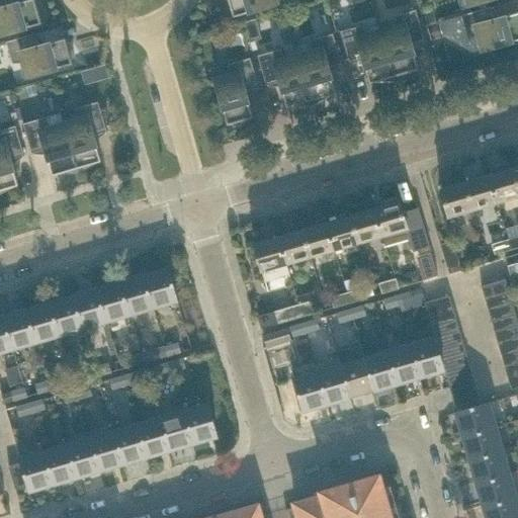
[(6,0),(0,0),(0,34),(41,22),(40,18),(44,15),(35,2),(34,0),(24,0),(12,4),(8,3),(6,0)]
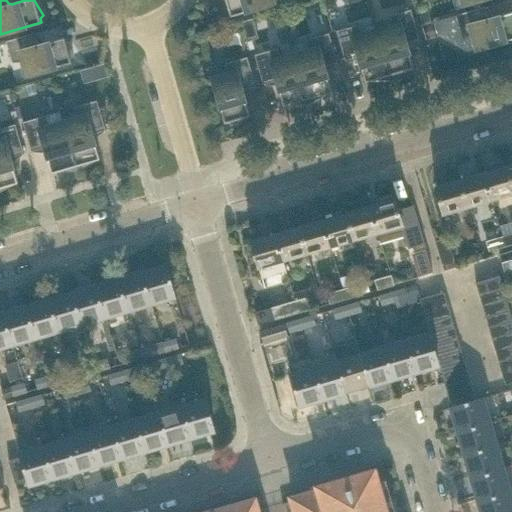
[(271,0),(225,0),(226,11),(230,11),(231,16),(273,4),(271,0)]
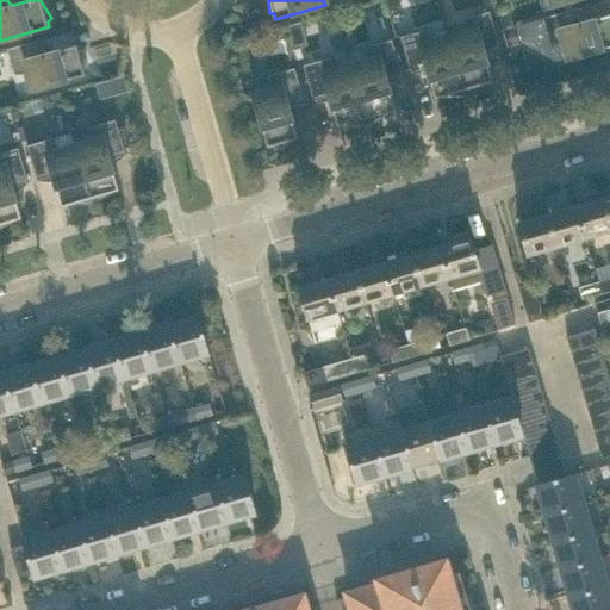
[(579,10),(582,8),(580,6),(543,17),(552,43),(567,42),(572,57),(609,45),(609,13),(586,20),(582,20),(579,10)]
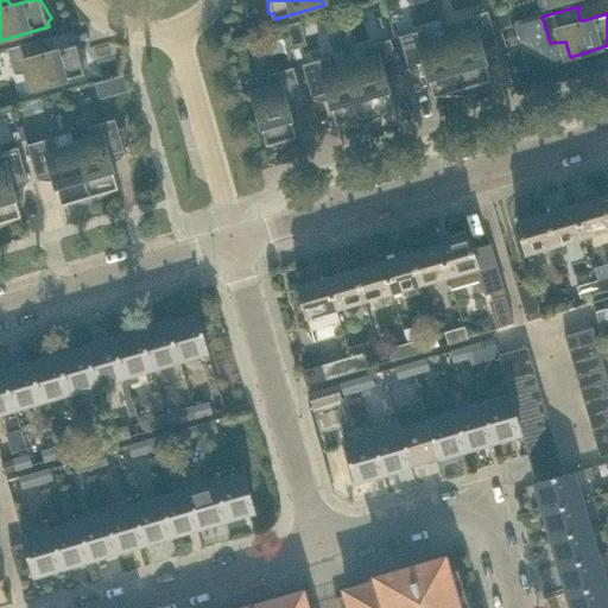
[(498,49),(499,48),(488,11),(462,19),(463,35),(449,39),(464,94),(485,82),(492,80),(483,55),(485,49),(496,45),(498,49)]
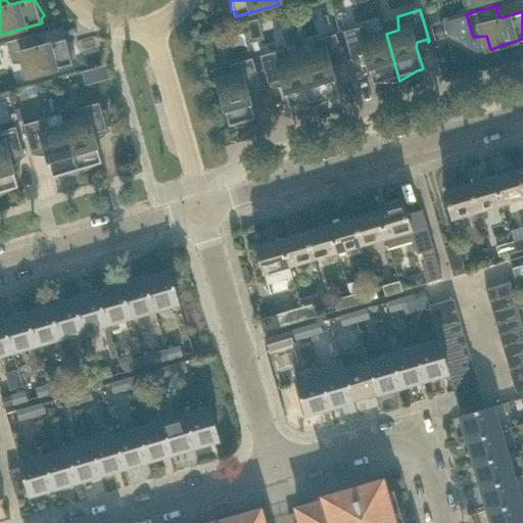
[(386,34),(374,37),(367,25),(344,32),(353,63),(354,63),(354,60),(365,57),(367,60),(374,83),(379,82),(399,81),(386,34)]
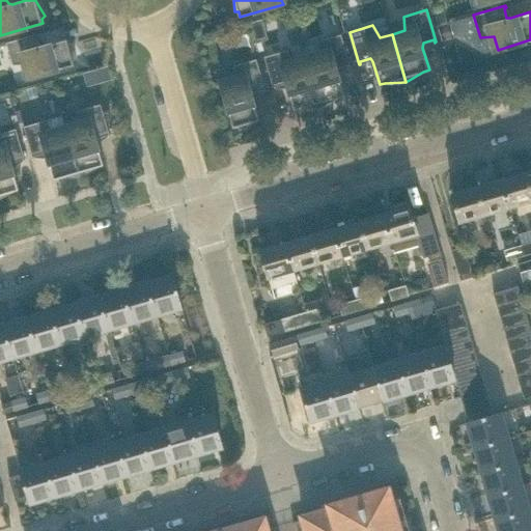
[(37,35),(39,34),(39,33),(7,43),(14,64),(27,63),(31,77),(75,64),(74,60),(77,57),(68,44),(67,38),(45,45),(40,45),(37,35)]
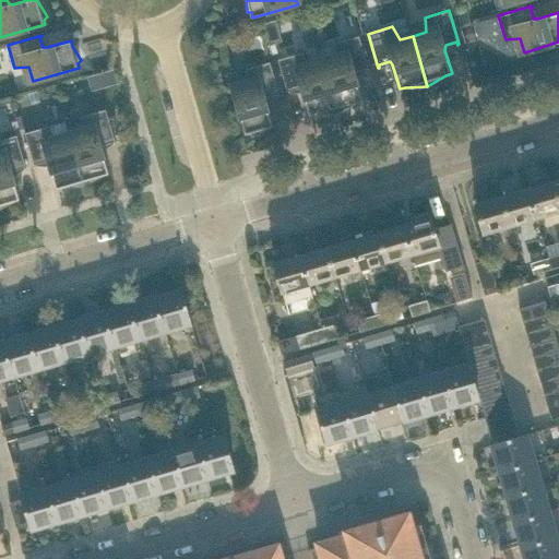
[(368,71),(369,70),(359,36),(335,43),(336,58),(323,62),(337,113),(356,102),(363,99),(356,75),(356,71),(367,68),(368,71)]
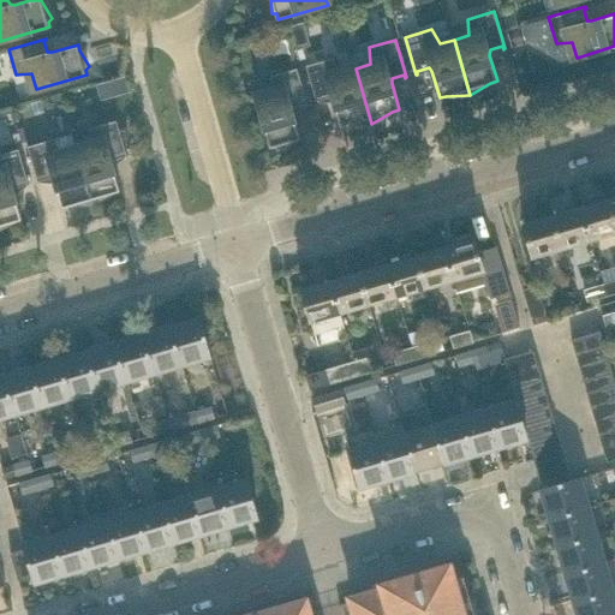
[(356,69),(341,72),(333,58),(306,66),(317,103),(320,102),(318,100),(330,96),(334,100),(341,126),(348,124),(371,124),(356,69)]
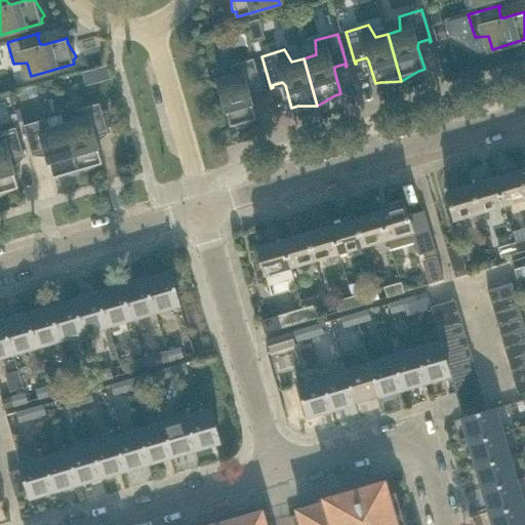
[(86,62),(89,77),(115,71),(111,55),(86,62)]
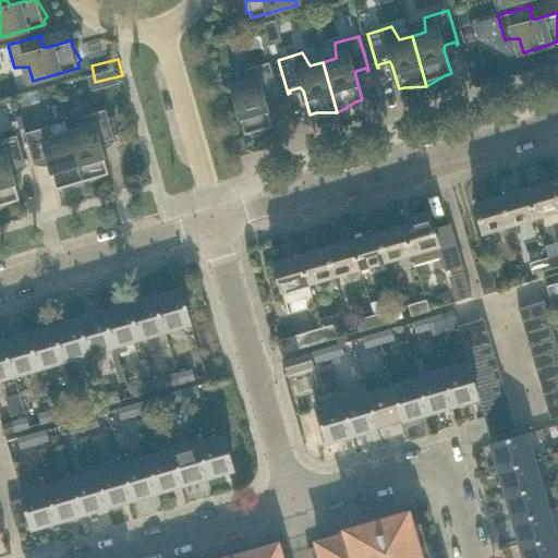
[(278,96),(280,96),(270,62),(245,69),(246,84),(232,88),(245,133),(251,132),(253,136),(268,126),(273,125),(266,101),(266,97),(277,94),(278,96)]
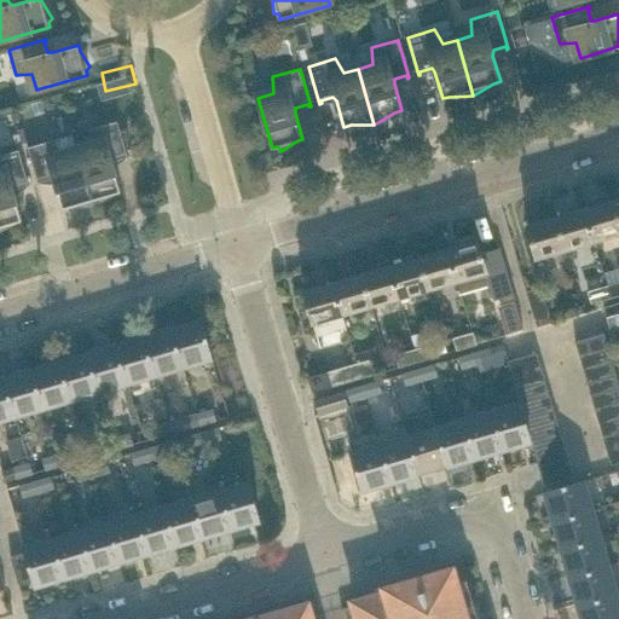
[(127,160),(129,160),(119,121),(91,129),(92,145),(77,150),(94,206),(115,194),(121,191),(114,166),(114,161),(126,157),(127,160)]
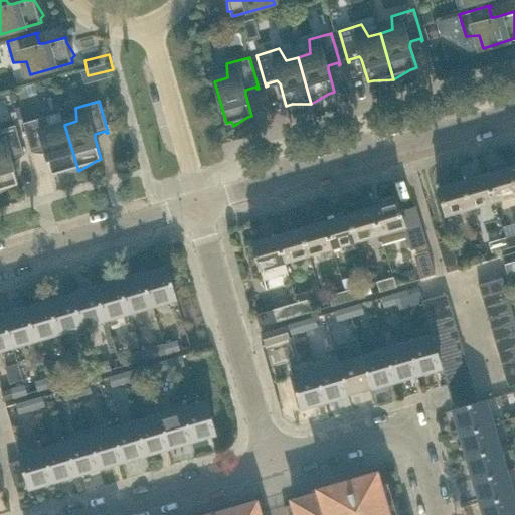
[(64,125),(52,128),(46,116),(23,123),(32,154),(34,154),(33,151),(43,148),(46,152),(52,173),(58,172),(78,171),(64,125)]
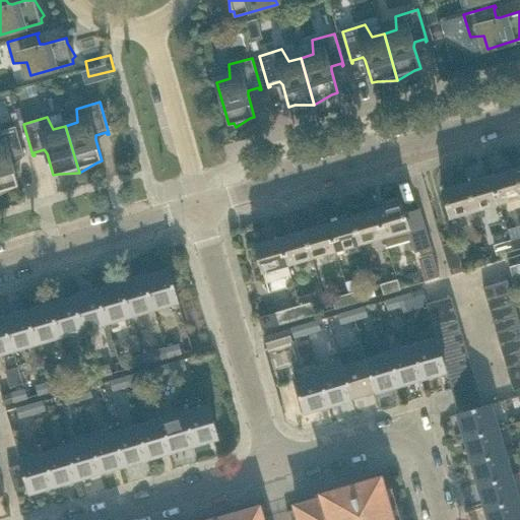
[(23,158),(25,157),(16,126),(0,130),(0,194),(13,187),(18,185),(12,163),(12,158),(23,155),(23,158)]
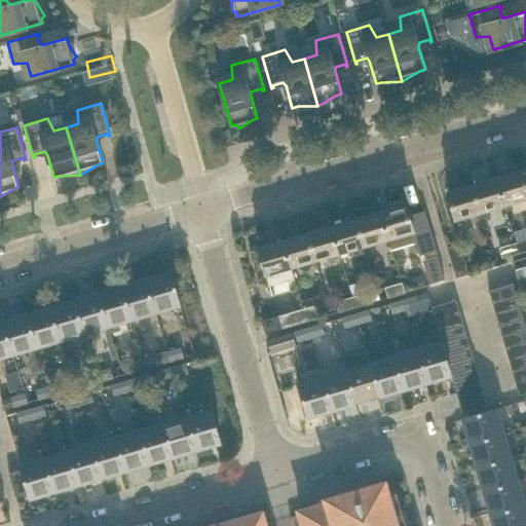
[(511,173),(497,177),(505,207),(525,199),(525,185),(521,166),(510,170),(511,173)]
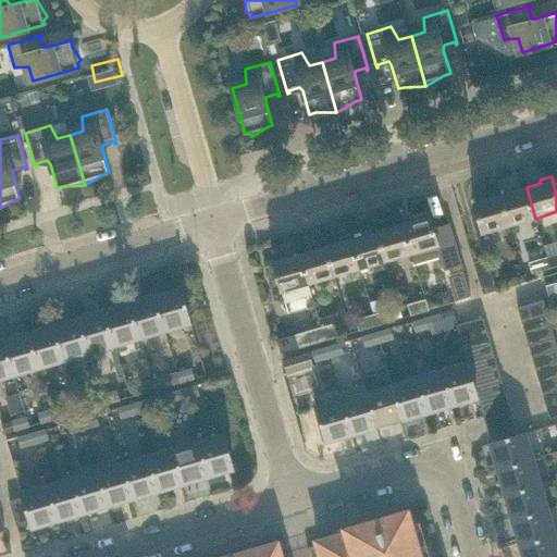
[(509,225),(535,219),(527,187),(500,195),(509,225)]
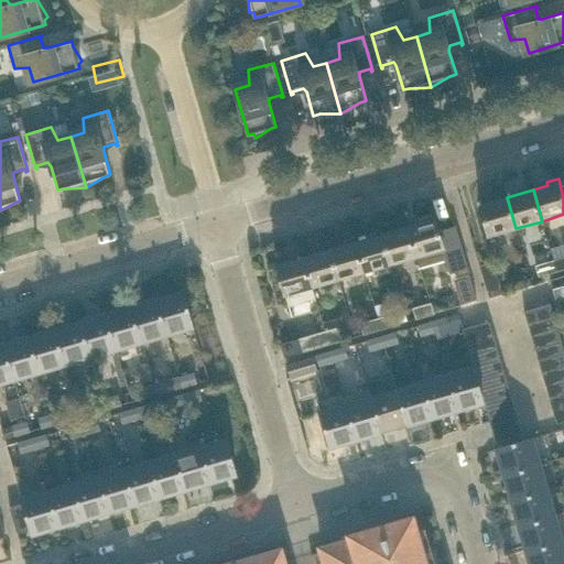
[(489,236),(516,228),(507,197),(480,205),(489,236)]
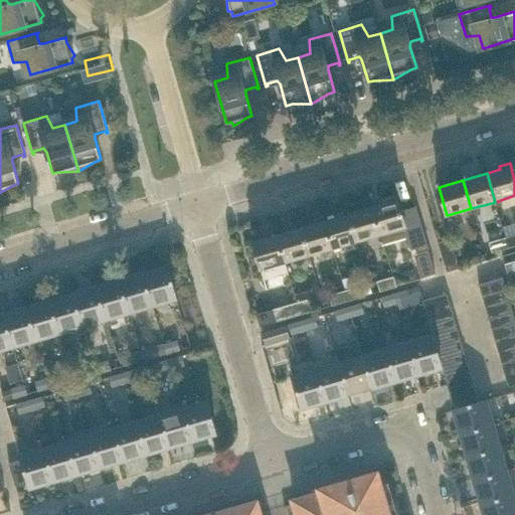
[(415,206),(400,210),(397,199),(372,206),(381,234),(404,227),(410,249),(426,245),(415,206)]
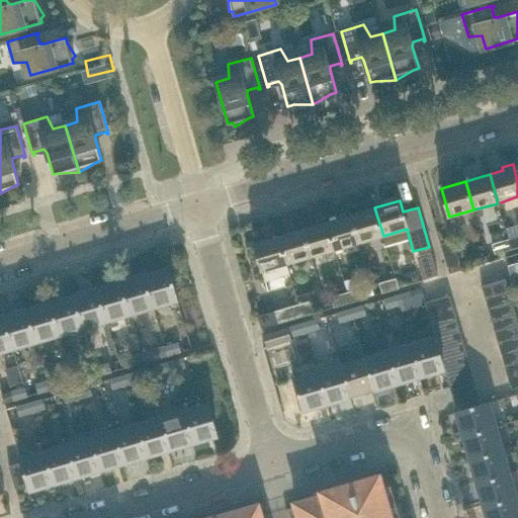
[(359,243),(383,236),(374,207),(351,214),(359,243)]
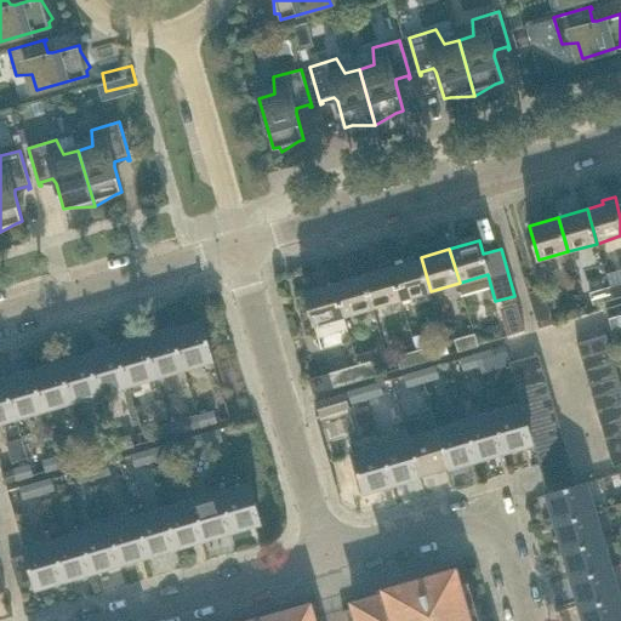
[(402,300),(431,291),(421,257),(392,266),(402,300)]
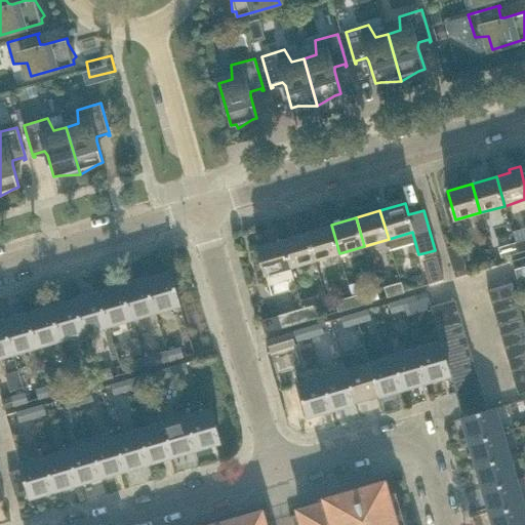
[(315,260),(339,253),(331,225),(307,232),(315,260)]
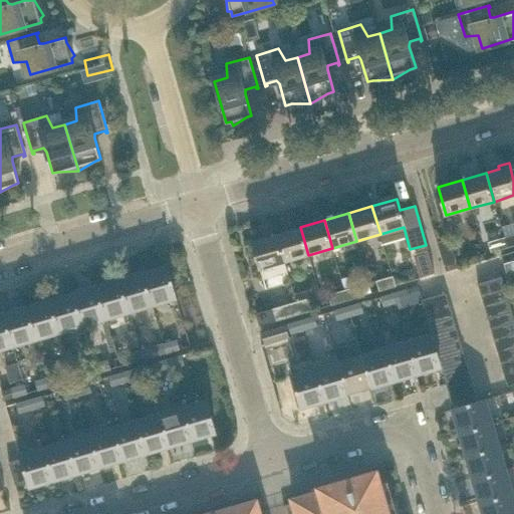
[(285,262),(308,255),(300,227),(276,234),(285,262)]
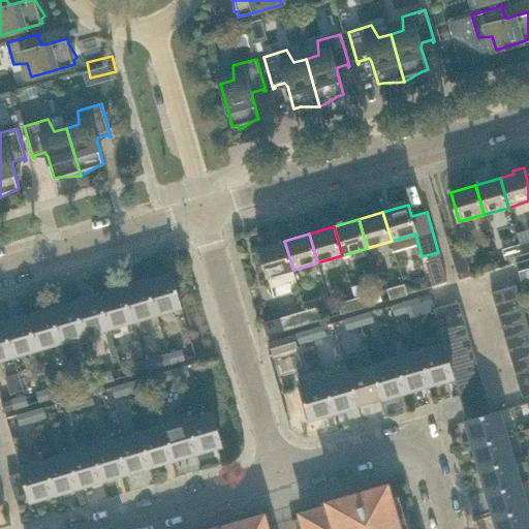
[(268,277),(293,270),(284,241),(259,248),(268,277)]
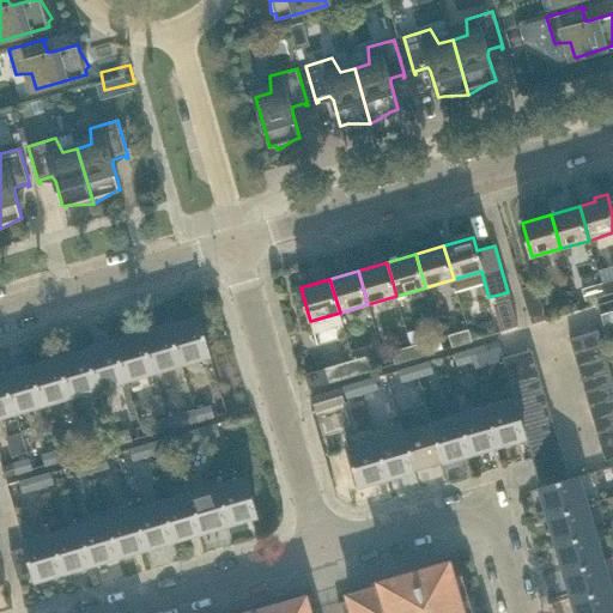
[(612,279),(602,283),(605,295),(612,292),(612,279)]
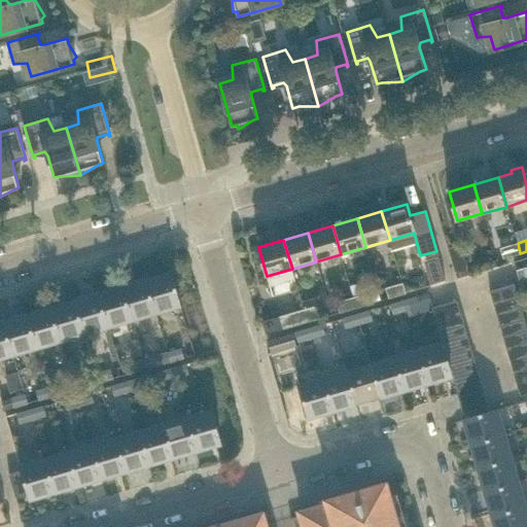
[(503,258),(520,253),(518,243),(500,248),(503,258)]
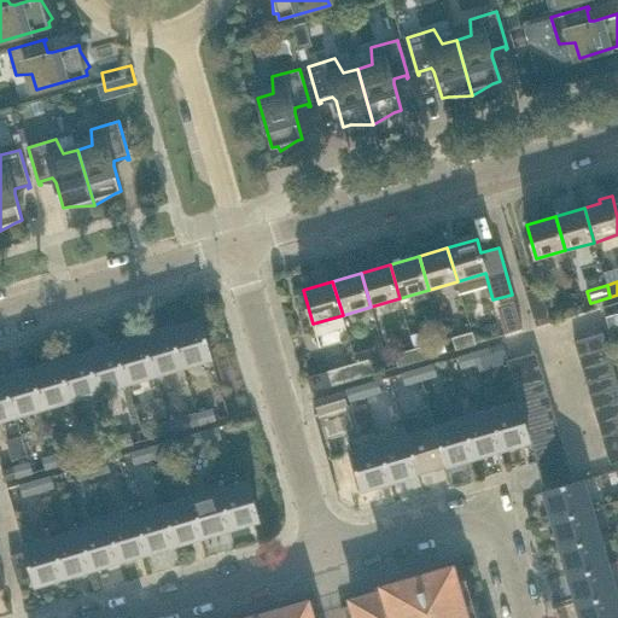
[(536,326),(551,322),(541,287),(526,291),(536,326)]
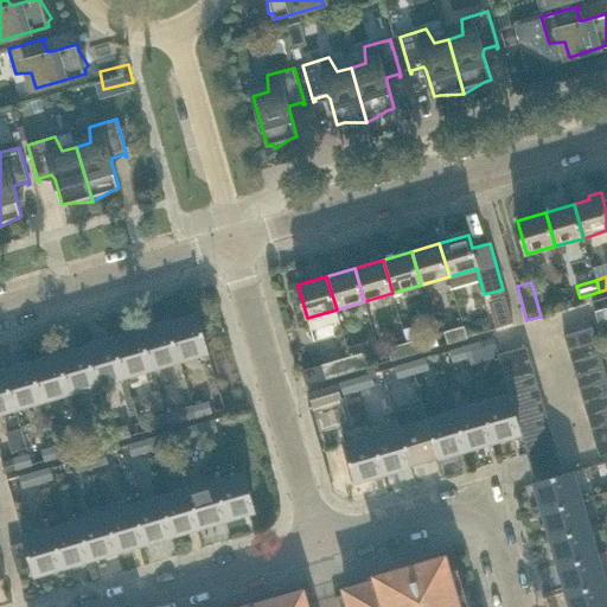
[(601,331),(606,328),(606,307),(595,311),(601,331)]
